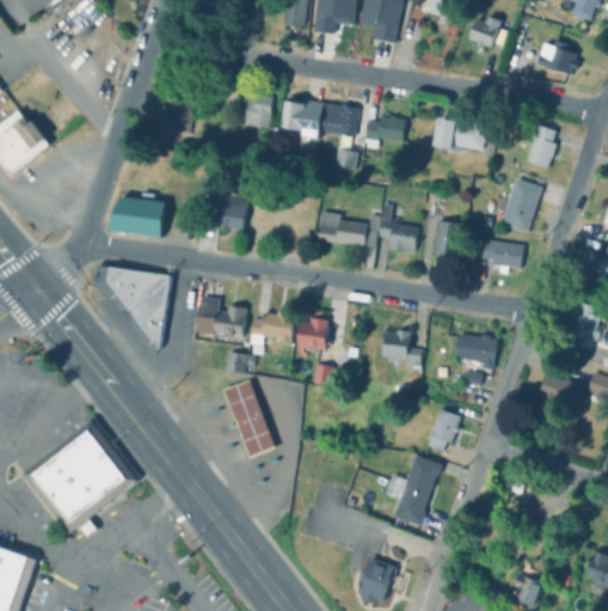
[(307,0),(302,26),(300,25),(300,30),(288,29),(289,24),(280,23),(283,0),(307,0)]
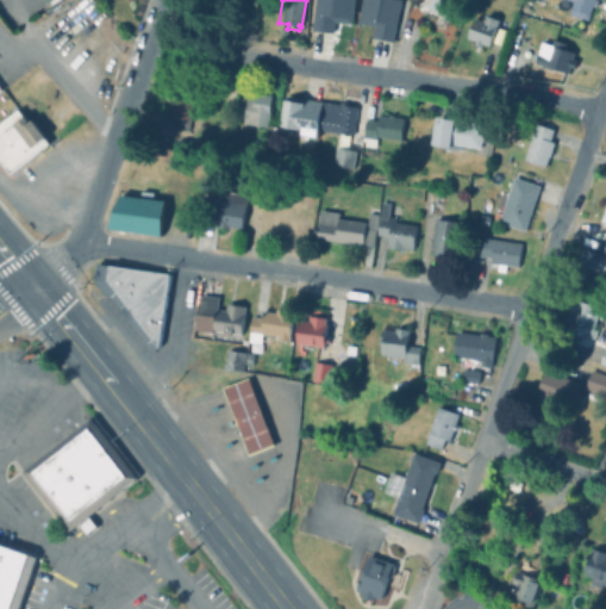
[(354,0),(351,25),(333,23),(332,33),(312,31),(314,0),(354,0)]
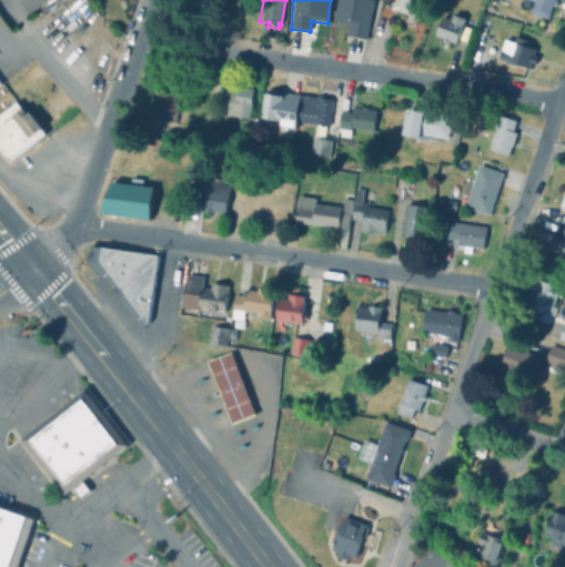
[(375,0),(369,39),(349,36),(351,26),(335,22),(340,0),(375,0)]
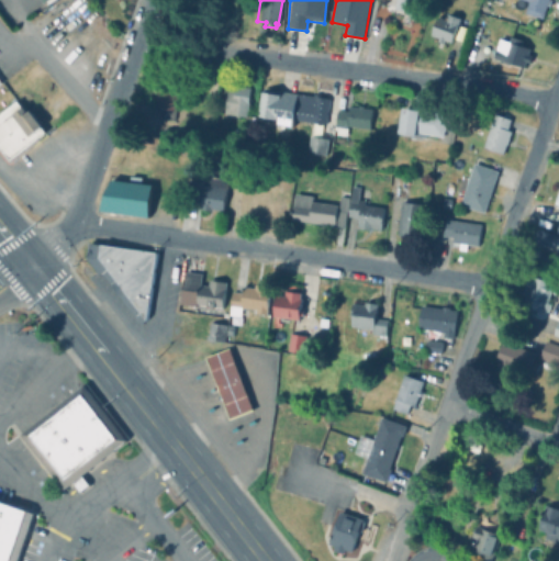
[(418,4),(414,19),(405,17),(406,13),(393,9),(395,0),(413,0),(413,2),(418,4)]
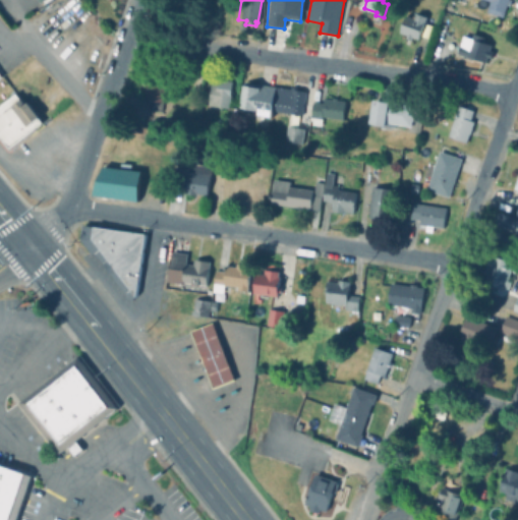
[(511,0),(509,7),(506,6),(502,17),(485,12),(490,2),(484,0),(511,0)]
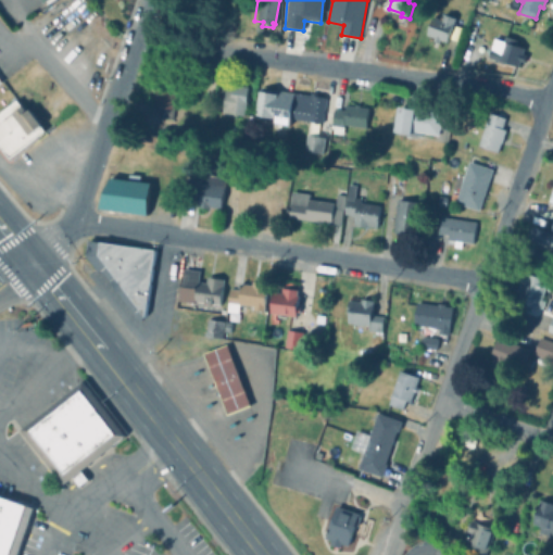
[(455,20),(445,42),(439,39),(438,43),(431,40),(432,38),(425,35),(432,17),(441,21),(443,14),(455,20)]
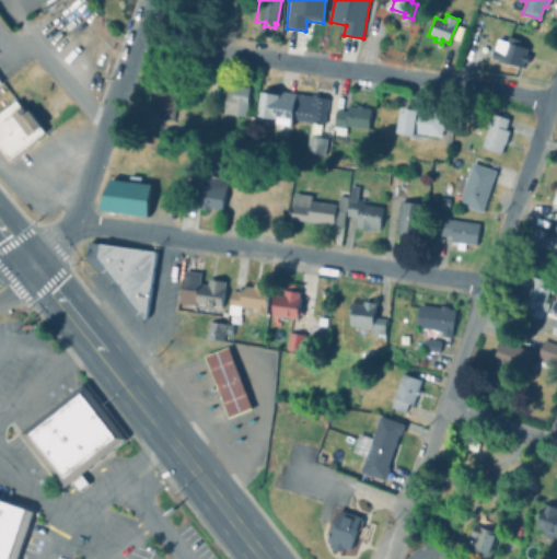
[(480,39),(475,55),(467,51),(473,36),(480,39)]
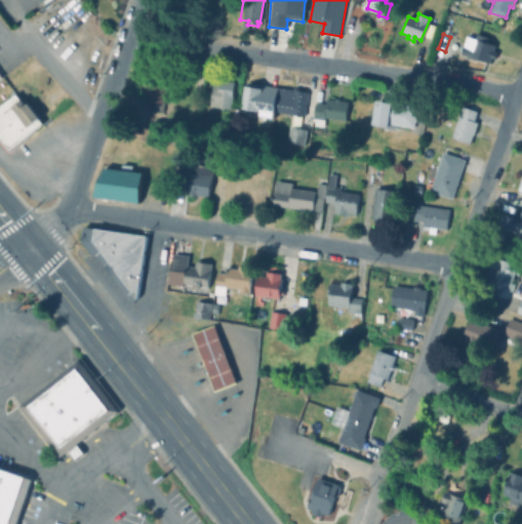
[(487,38),(486,43),(494,46),(492,51),(495,52),(493,59),(490,58),(488,64),(474,58),(474,61),(466,58),(467,56),(460,54),(466,37),(475,40),(476,35),(487,38)]
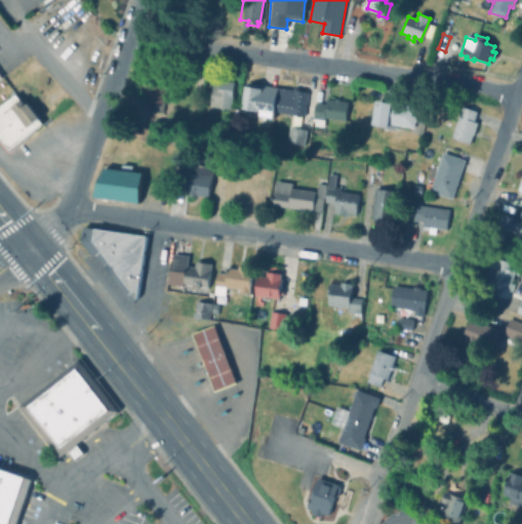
[(166,75),(161,103),(143,99),(148,72),(166,75)]
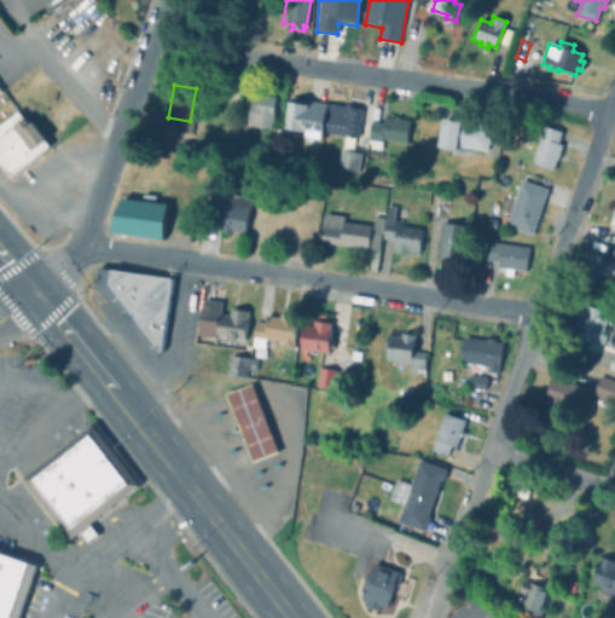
[(276,97),(272,128),(270,128),(270,133),(247,131),(251,93),(276,97)]
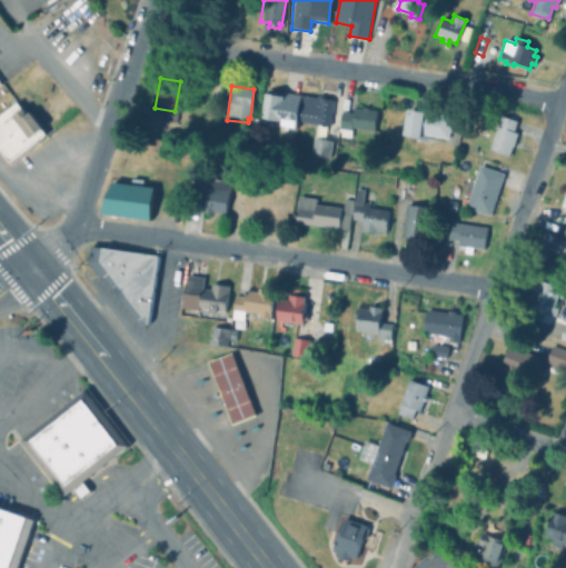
[(267,89),(319,98),(320,96),(326,97),(326,99),(336,100),(333,126),(297,120),(296,127),(279,125),(280,120),(257,116),(261,91),(266,91),(267,89)]
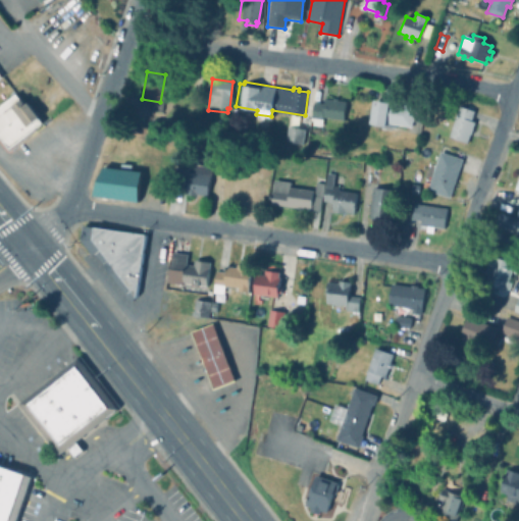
[(18,93),(0,106),(0,133),(11,148),(45,122),(18,93)]
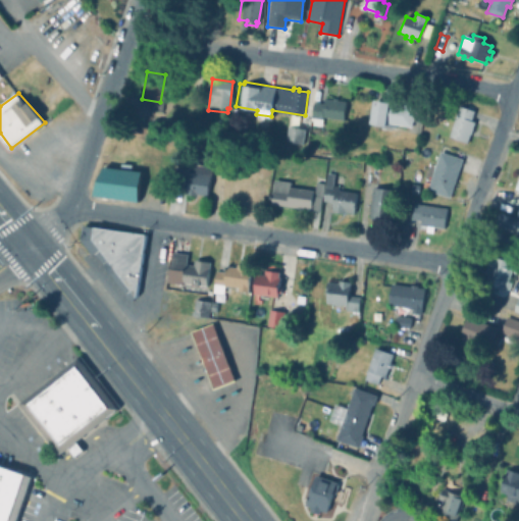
[(339,99),(339,100),(348,102),(345,120),(324,117),(323,126),(313,125),(313,121),(312,120),(312,117),(313,117),(315,102),(325,104),(326,98),(334,100),(334,98),(339,99)]
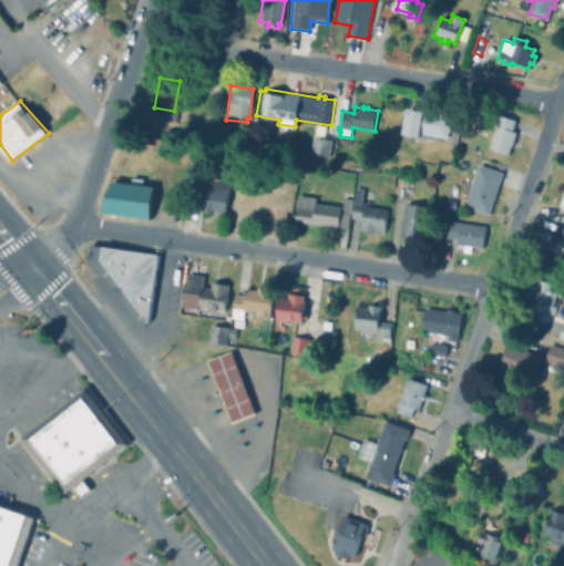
[(460,117),(457,133),(448,131),(447,139),(431,135),(431,140),(400,133),(406,106),(460,117)]
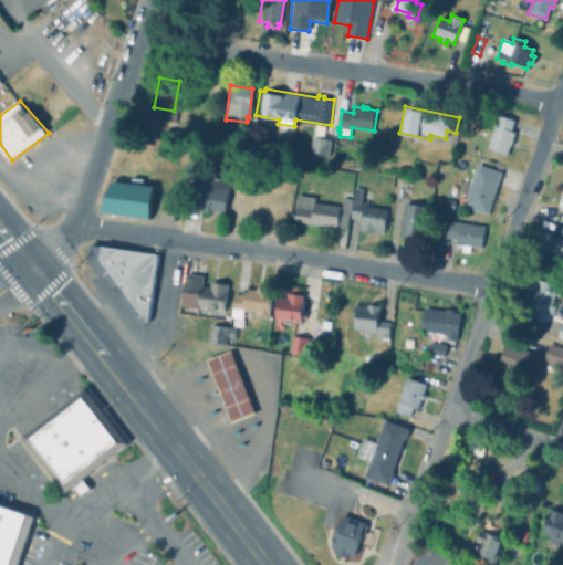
[(514,132),(508,155),(487,149),(498,115),(514,121),(511,131),(514,132)]
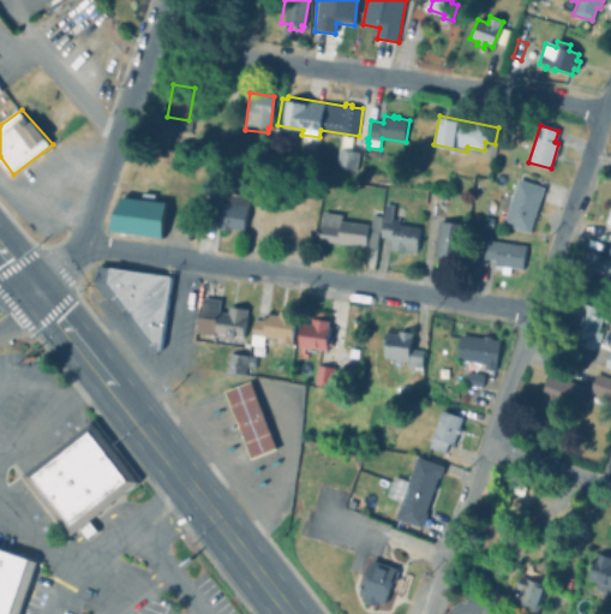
[(359,153),(355,171),(335,166),(339,149),(359,153)]
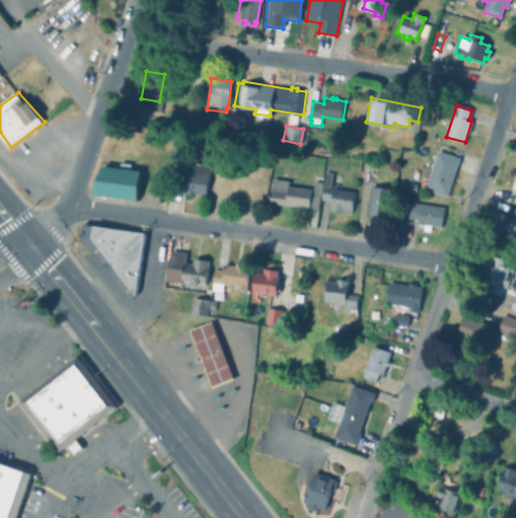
[(459,158),(447,197),(425,189),(426,188),(420,186),(427,162),(433,164),(438,151),(459,158)]
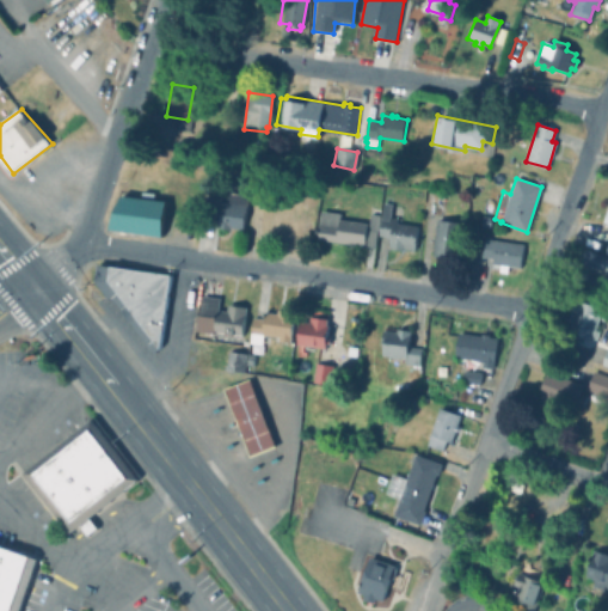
[(447,194),(443,212),(424,208),(428,190),(447,194)]
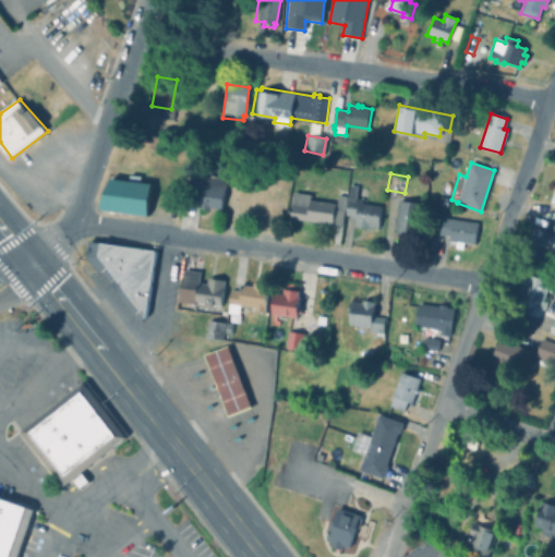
[(98,208),(109,178),(128,180),(129,174),(141,176),(140,182),(151,183),(145,215),(98,208)]
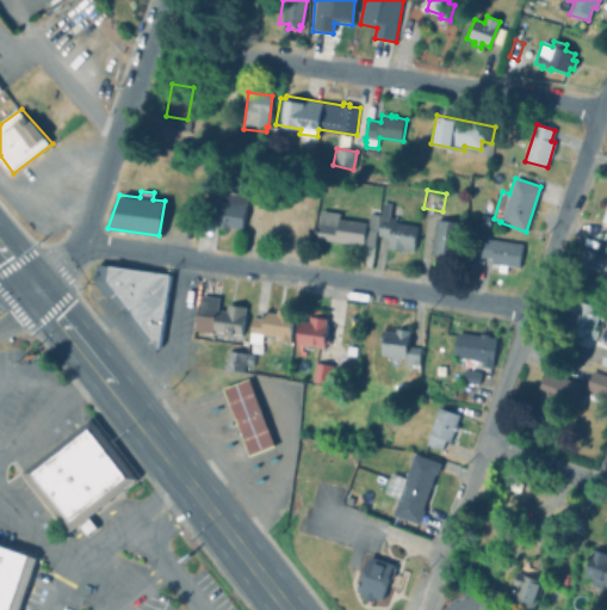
[(248,195),(242,229),(229,227),(228,229),(218,227),(218,225),(216,223),(222,191),(248,195)]
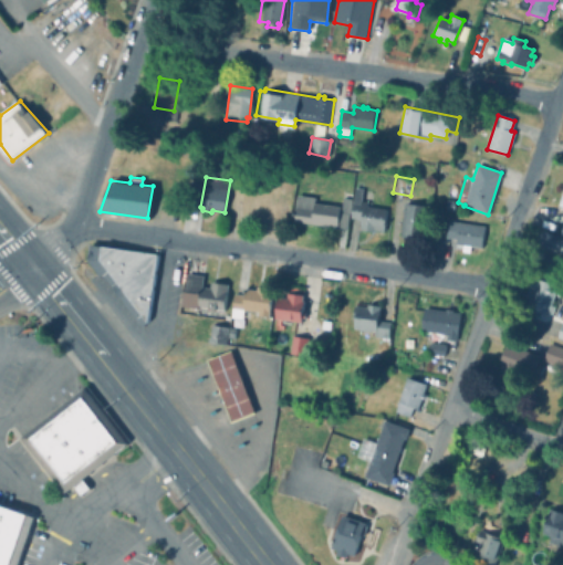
[(269,194),(267,216),(238,212),(239,199),(231,198),(233,184),(242,185),(241,190),(269,194)]
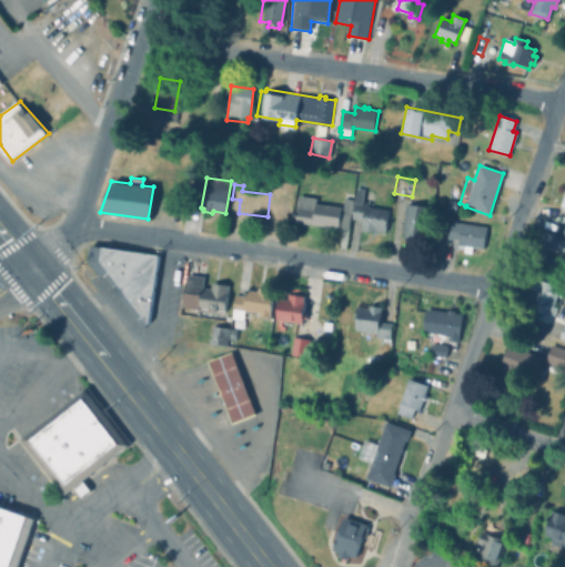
[(366,202),(369,203),(369,202),(385,204),(384,210),(387,210),(384,232),(375,231),(374,233),(361,231),(362,221),(352,219),(356,189),(364,190),(363,199),(366,200),(366,202)]
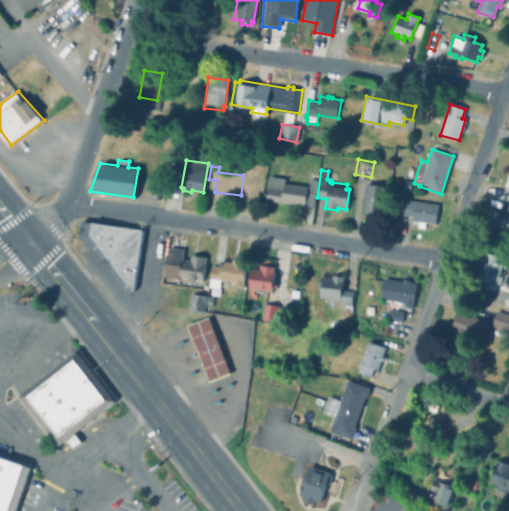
[(284,184),(309,187),(310,179),(317,180),(314,207),(304,206),(304,205),(265,201),(268,177),(284,178),(284,184)]
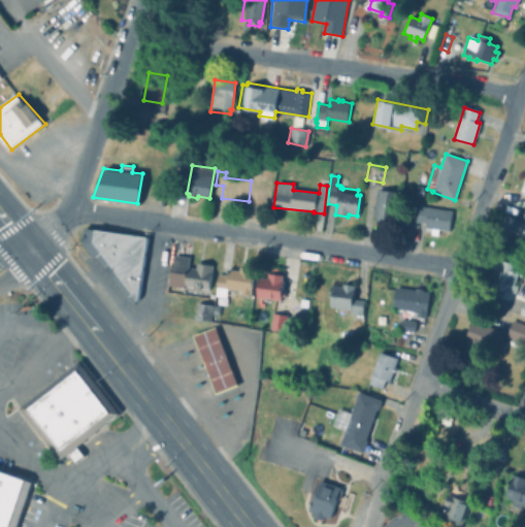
[(397,193),(392,224),(372,220),(378,189),(397,193)]
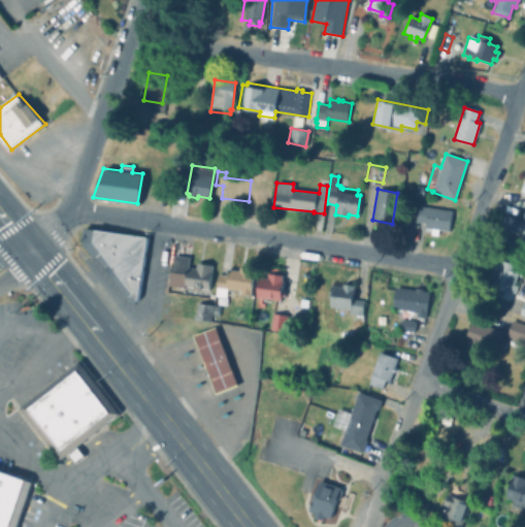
[(334,205),(332,221),(324,219),(326,204),(334,205)]
